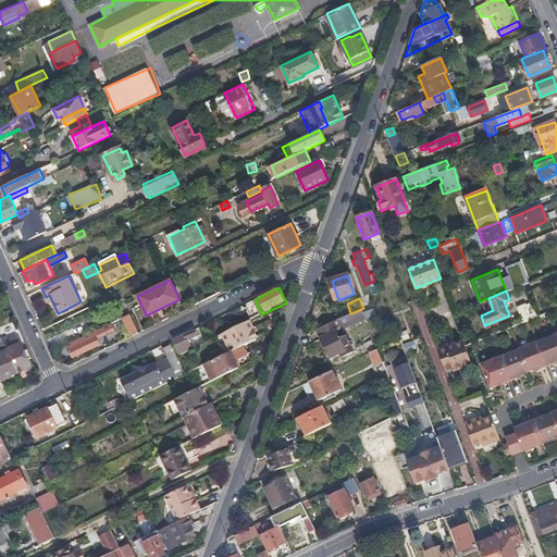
[(536,316),(531,301),(525,304),(530,318),(536,316)]
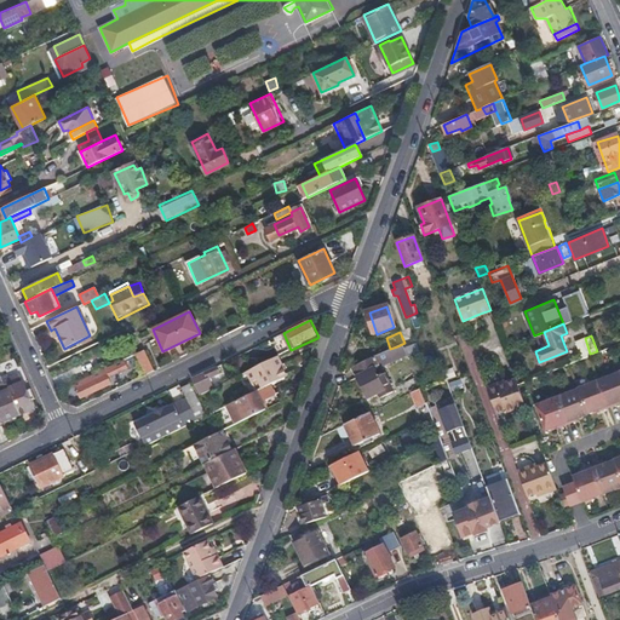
[(577,342),(581,357),(590,354),(585,338),(577,342)]
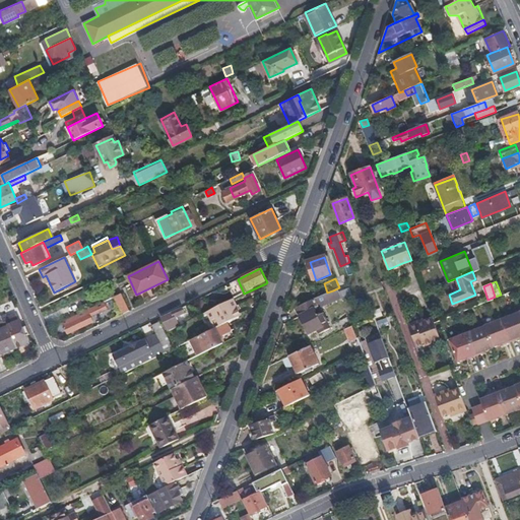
[(327,293),(313,299),(317,306),(342,296),(341,293),(339,287),(333,290),(327,293)]
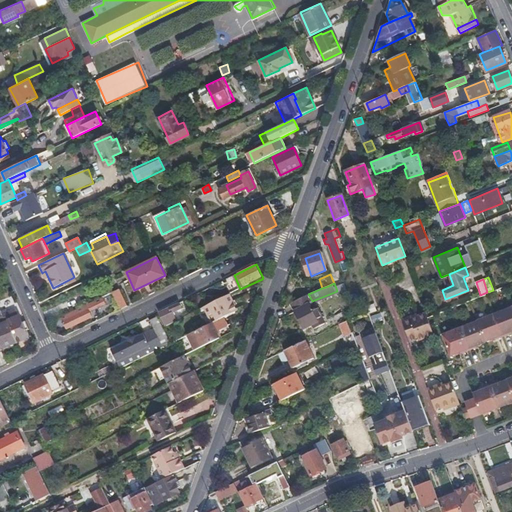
[(338,295),(350,290),(347,283),(336,288),(337,291),(338,295)]
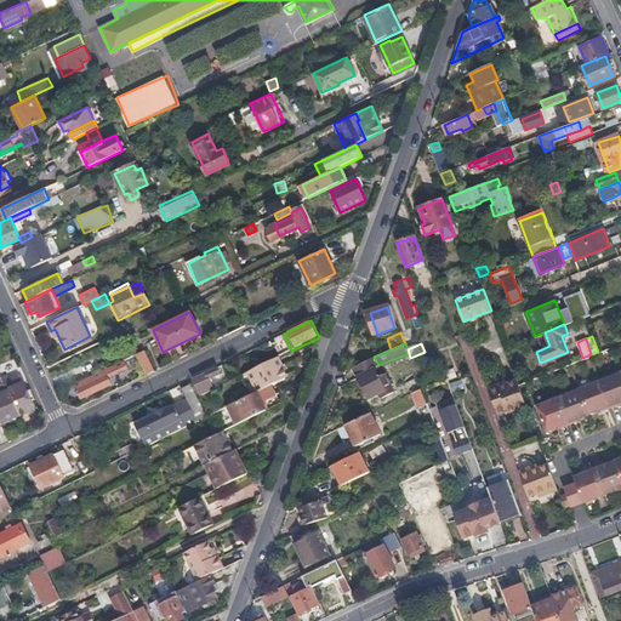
[(146,375),(154,371),(143,351),(135,354),(146,375)]
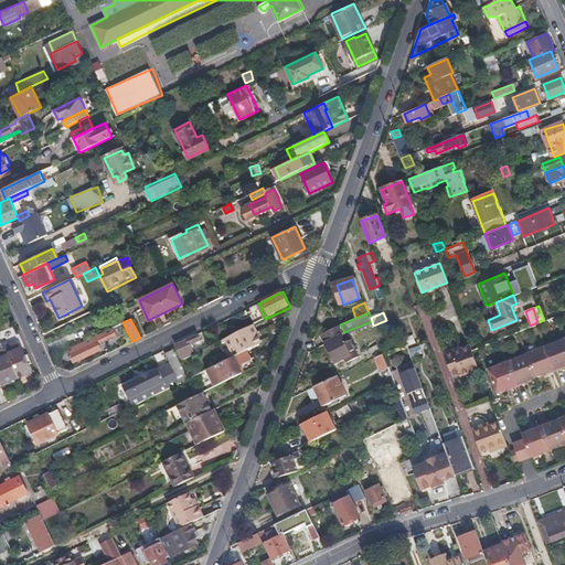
[(340,324),(333,327),(321,333),(334,361),(345,355),(348,361),(352,358),(341,334),(344,332),(340,324)]
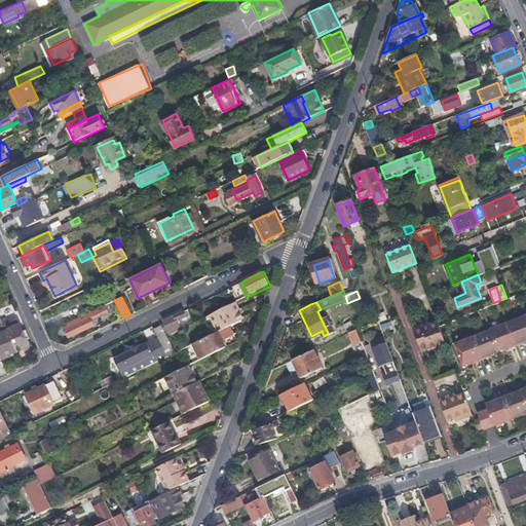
[(238,313),(233,304),(214,313),(210,315),(218,332),(230,326),(243,320),(240,311),(238,313)]
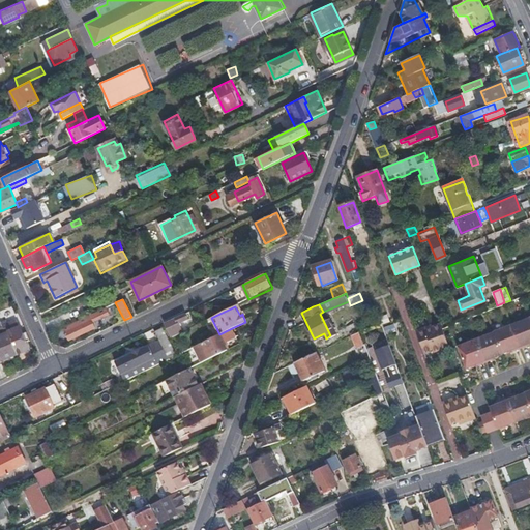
[(101,308),(63,327),(69,340),(93,328),(90,322),(105,315),(101,308)]
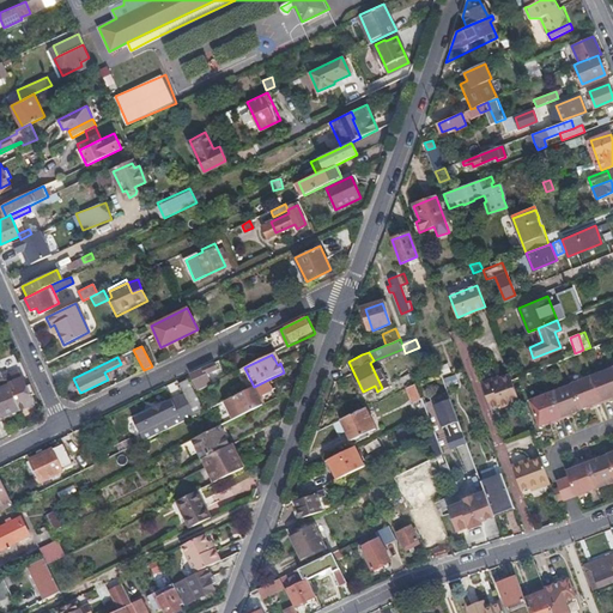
[(612,362),(612,363),(612,364),(600,370),(599,369),(582,375),(583,377),(558,388),(557,386),(541,392),(541,394),(529,399),(539,425),(552,419),(552,422),(569,414),(569,413),(594,402),(594,404),(611,396),(610,395),(612,394),(612,362)]
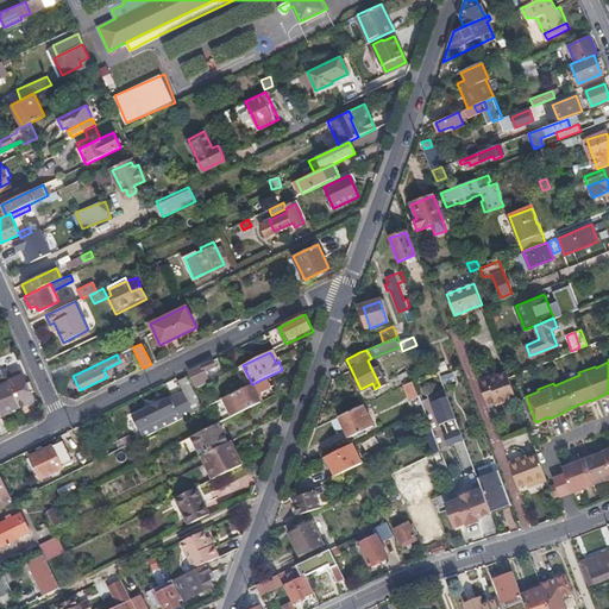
[(196,383),(200,382),(207,378),(205,371),(214,366),(213,362),(201,366),(201,368),(192,374),(196,383)]
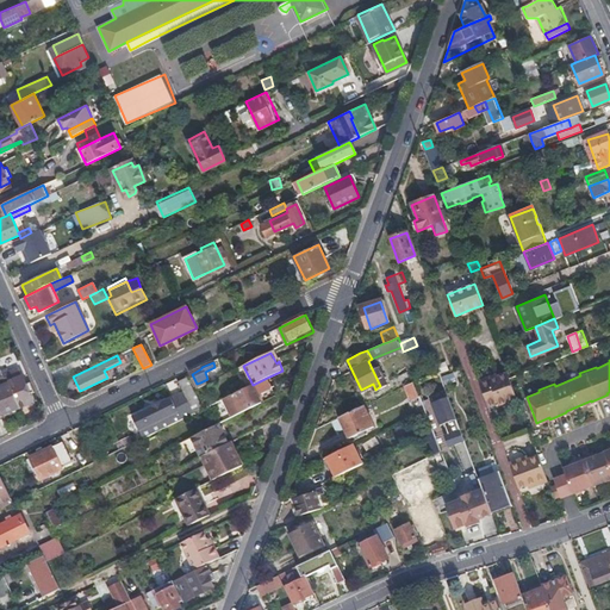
[(0,416),(1,418),(20,410),(5,377),(2,377),(1,373),(0,369),(0,385),(1,388),(0,388),(0,416)]
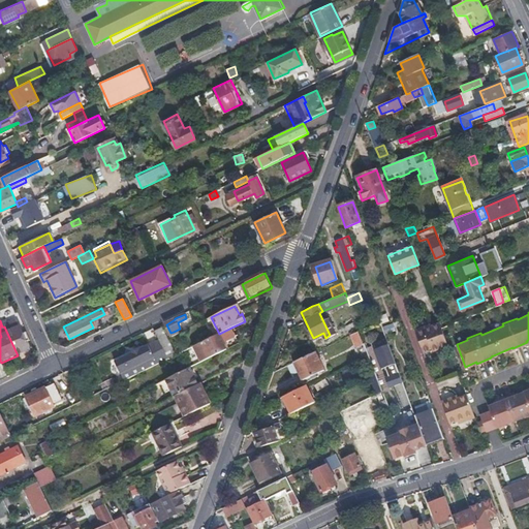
[(27,341),(30,340),(27,333),(24,334),(17,320),(9,323),(8,320),(1,323),(2,327),(4,327),(18,355),(30,349),(27,341)]
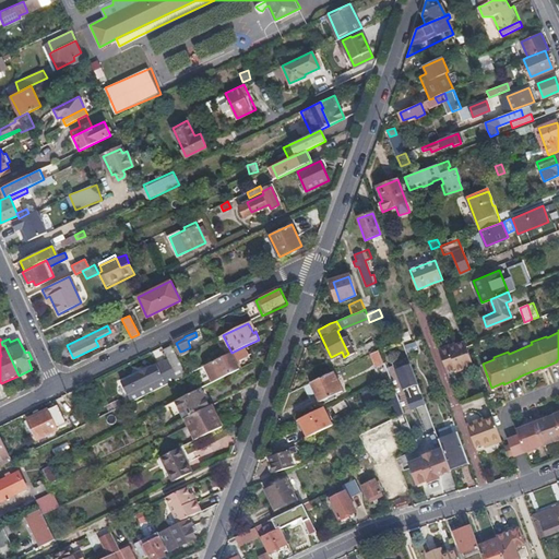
[(445,365),(471,356),(467,345),(465,341),(455,344),(440,351),(444,361),(445,365)]
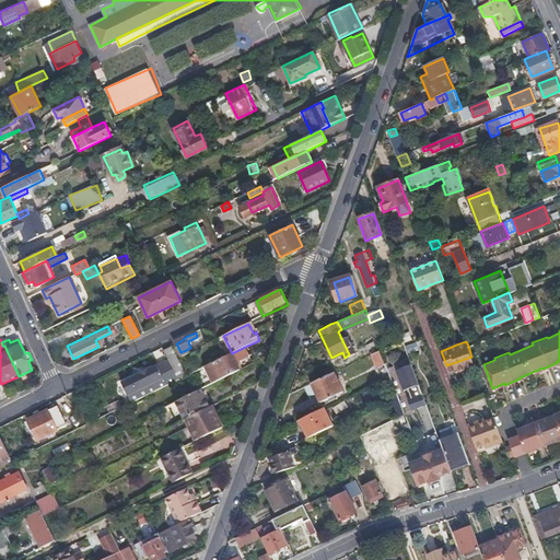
[(441,351),(456,345),(456,342),(440,348),(441,351)]
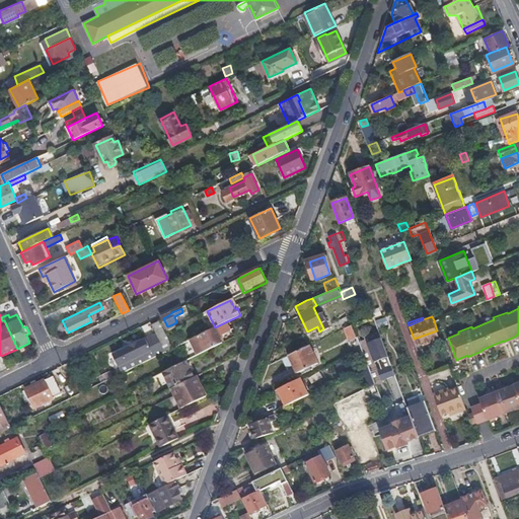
[(165,352),(172,348),(158,321),(152,325),(155,332),(165,352)]
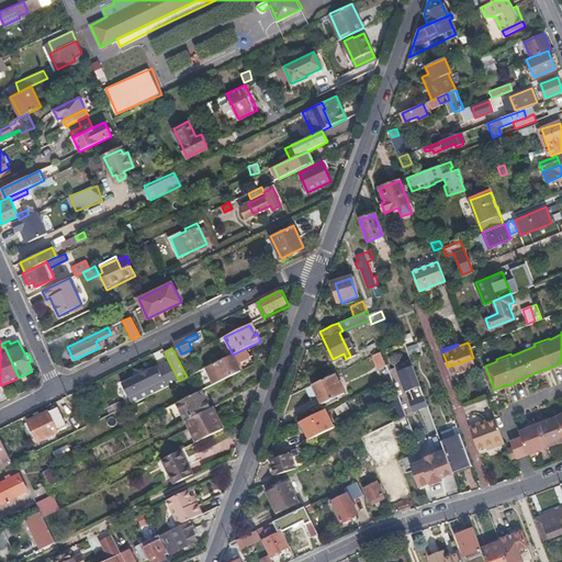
[(246,348),(233,355),(203,369),(212,385),(255,364),(246,348)]
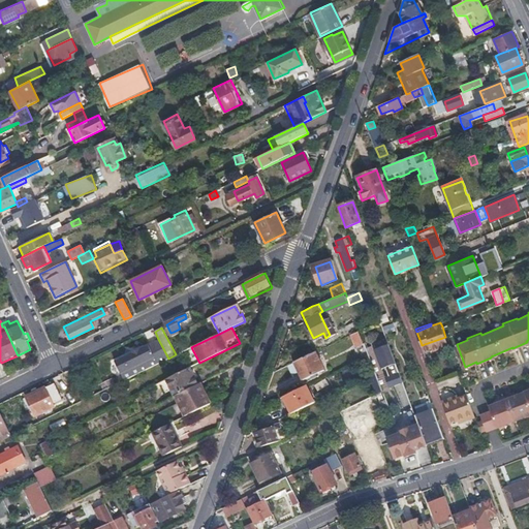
[(360,330),(352,334),(356,345),(364,343),(360,330)]
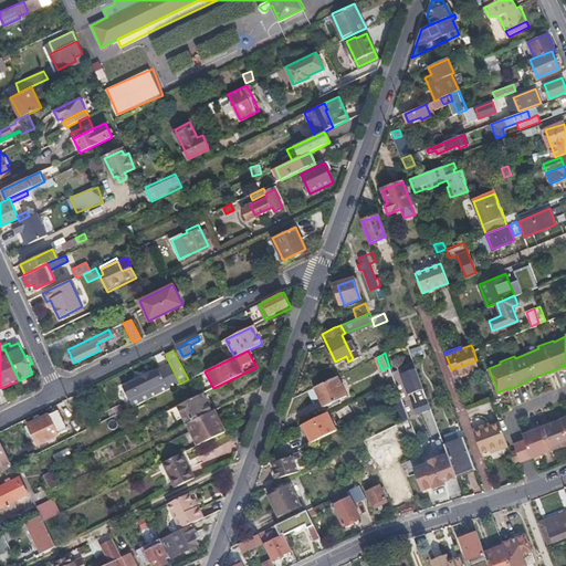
[(462,375),(480,369),(477,360),(451,369),(453,375),(461,373),(462,375)]
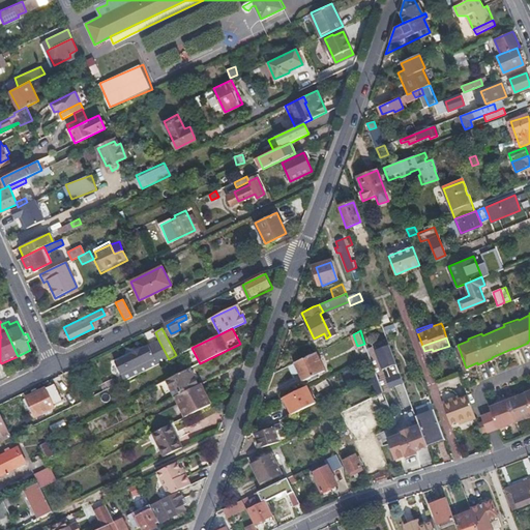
[(123,381),(169,359),(158,340),(115,361),(123,381)]
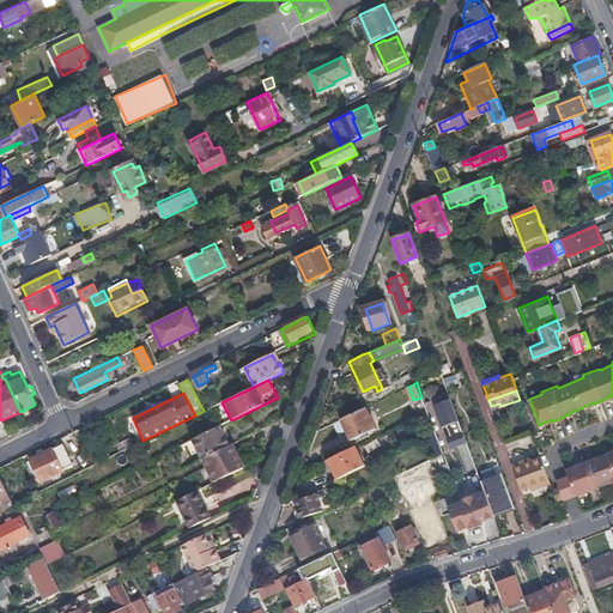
[(450,399),(448,394),(424,402),(443,451),(450,449),(466,443),(450,399)]
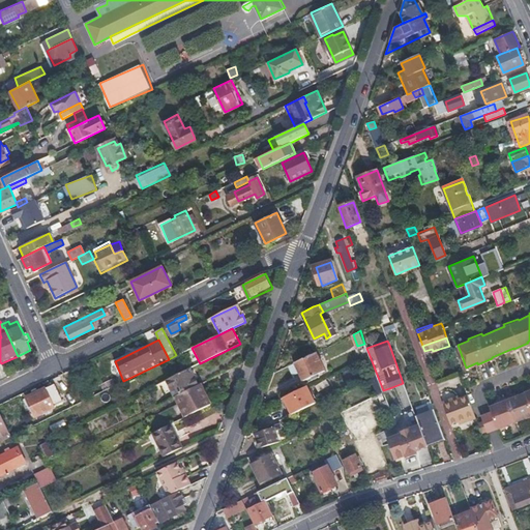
[(315,352),(294,362),(301,379),(323,369),(315,352)]
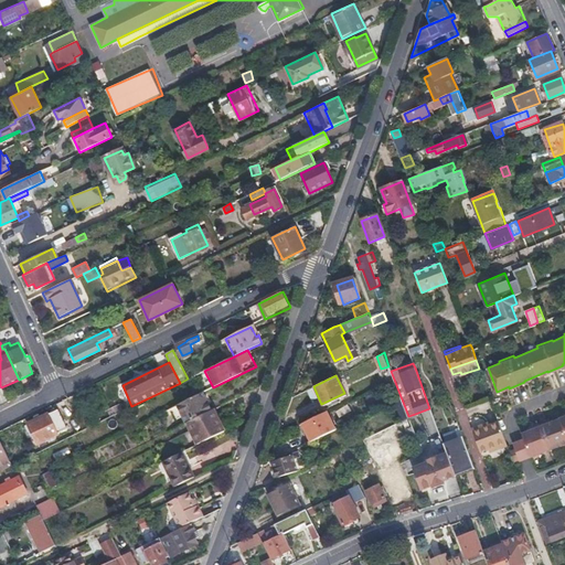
[(202,393),(173,407),(181,424),(185,422),(210,411),(203,396),(202,393)]
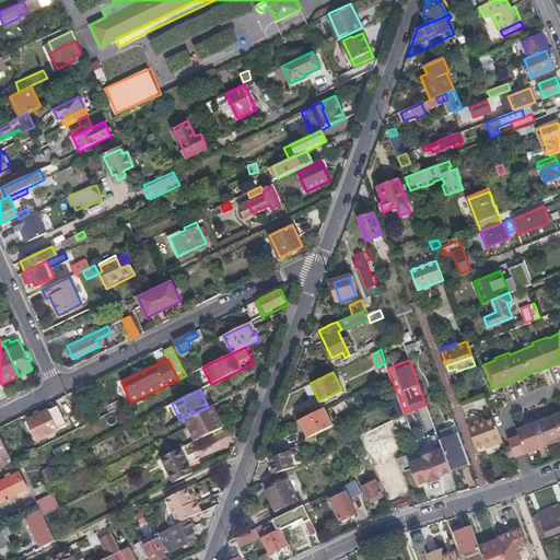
[(223,428),(211,405),(208,407),(184,418),(196,441),(223,428)]
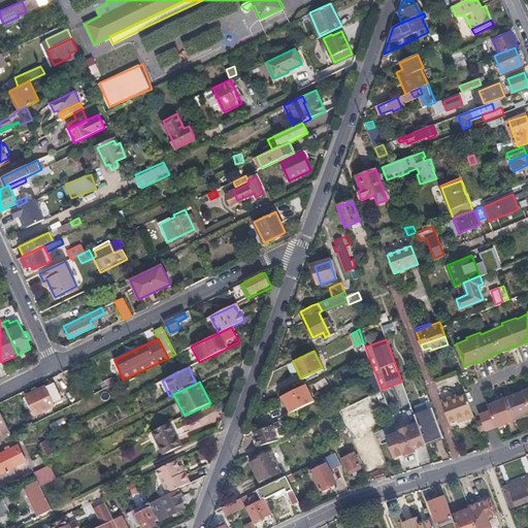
[(304,385),(282,396),(290,413),(314,401),(304,385)]
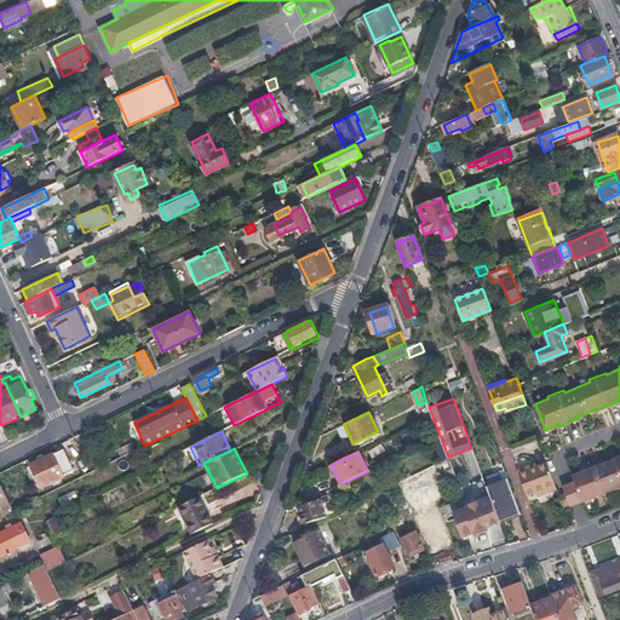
[(42,488),(65,477),(59,466),(55,454),(44,460),(32,466),(42,488)]
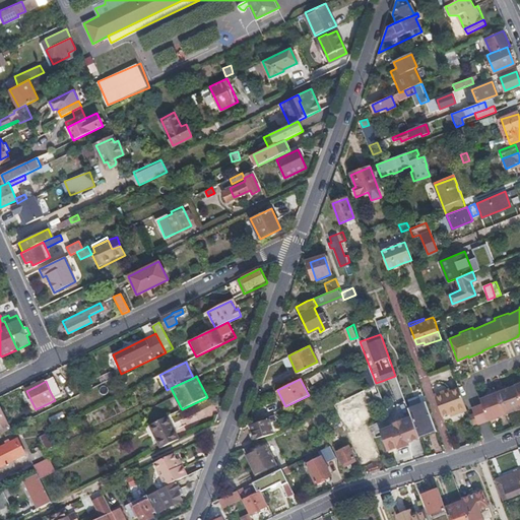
[(483,405),(490,421),(492,420),(492,421),(499,418),(498,417),(515,411),(515,412),(519,410),(519,382),(516,384),(516,385),(506,389),(506,388),(492,393),(493,394),(480,398),(483,405)]
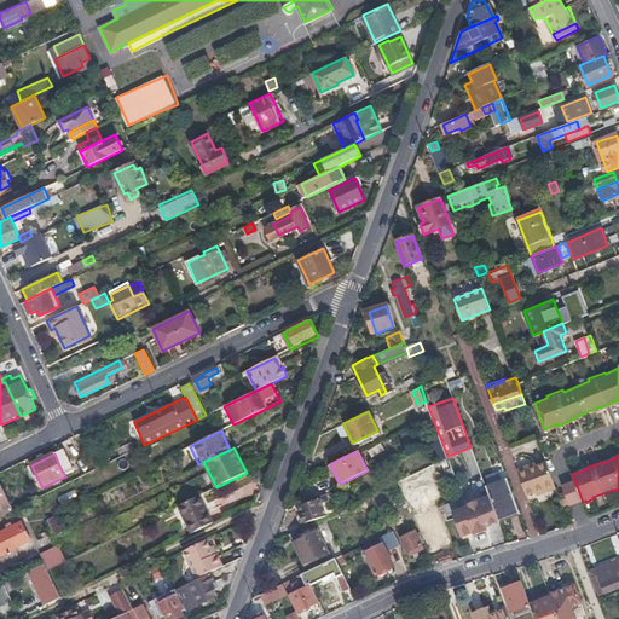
[(519,472),(527,493),(537,490),(544,487),(545,491),(556,487),(547,461),(536,464),(519,472)]
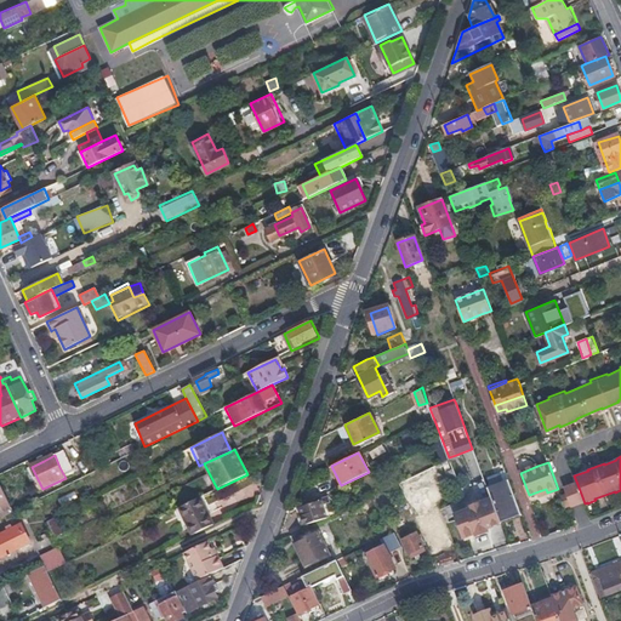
[(60,467),(66,478),(72,474),(67,463),(60,467)]
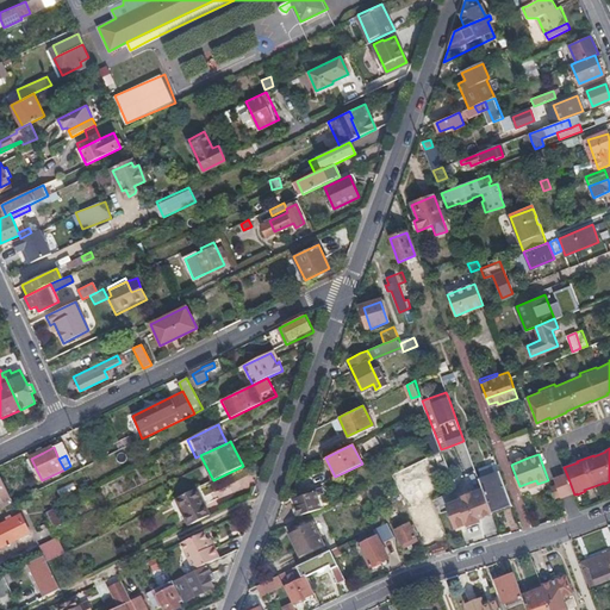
[(490,511),(512,503),(500,472),(498,472),(495,462),(474,470),(483,490),(490,511)]
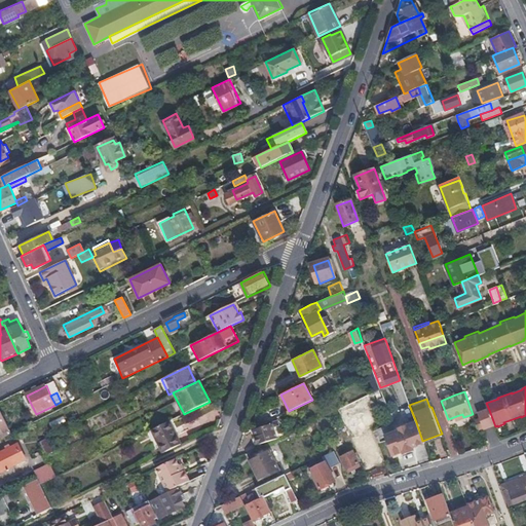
[(0,438),(10,433),(0,410),(0,430),(1,433),(0,433),(0,438)]
